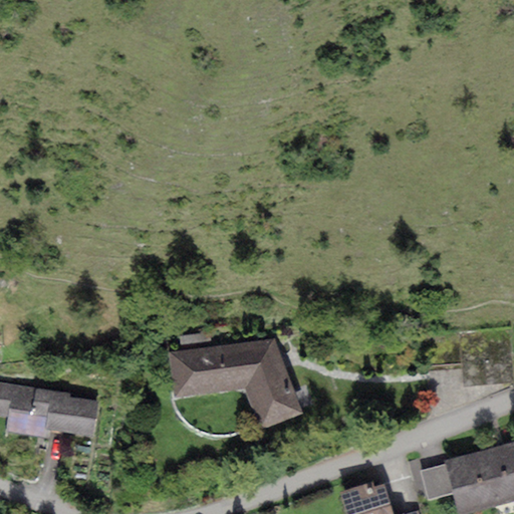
[(209,333),(180,336),(181,347),(210,344),(209,333)]
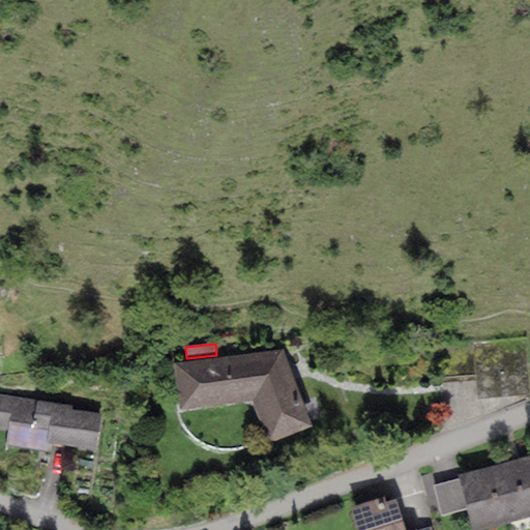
[(285,352),(174,363),(182,410),(252,401),(269,442),(311,425),(285,352)]
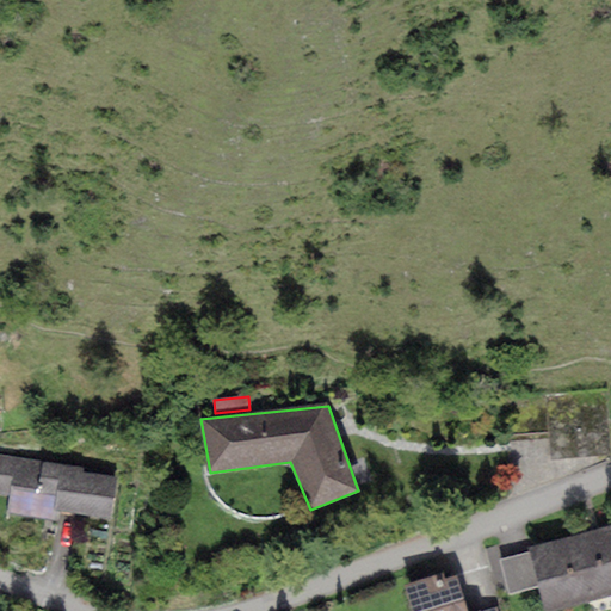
[(82,468),(0,454),(0,494),(10,495),(7,513),(61,522),(62,511),(112,518),(118,479),(82,473),(82,468)]
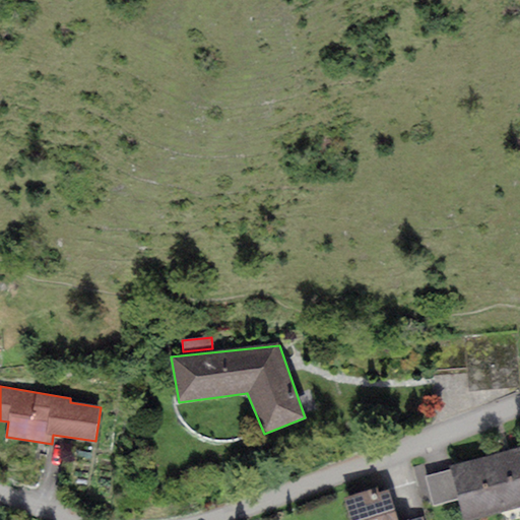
[(519,446),(452,465),(452,469),(461,500),(466,519),(519,505),(519,446)]
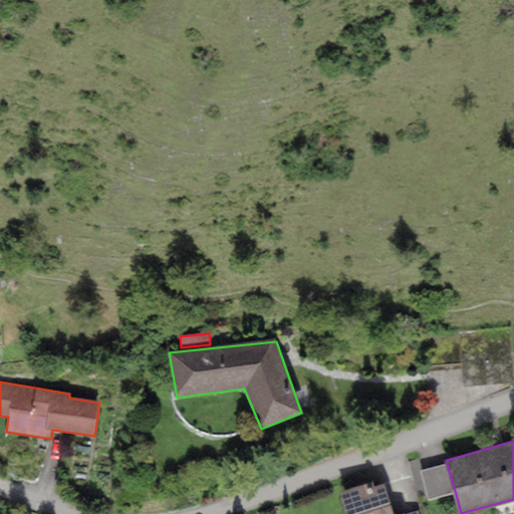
[(456,494),(447,464),(421,471),(430,502),(456,494)]
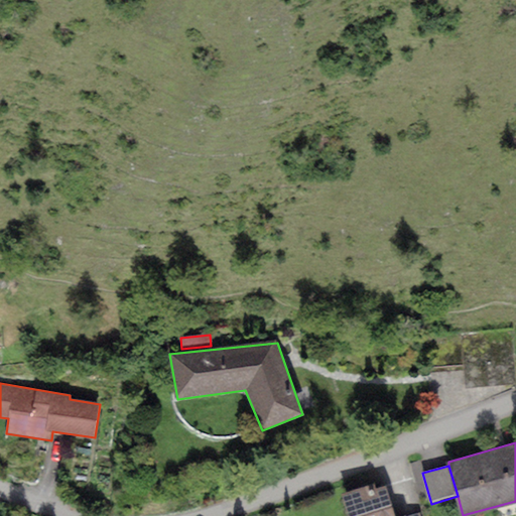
[(373,485),(340,494),(345,515),(404,515),(403,515),(393,515),(385,486),(374,489),(373,485)]
